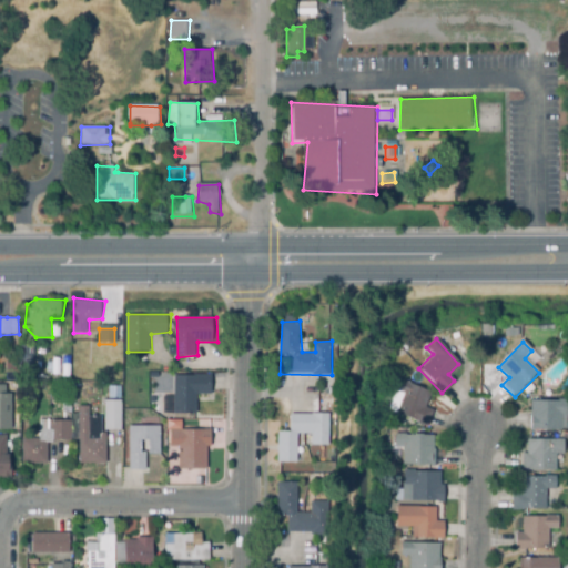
[(31,372),(19,372),(19,348),(31,348),(31,372)]
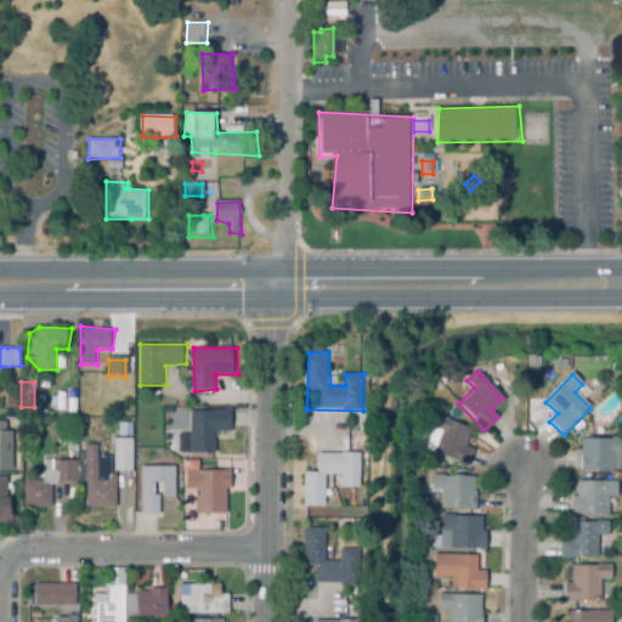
[(193,452),(193,412),(235,412),(235,431),(220,431),(218,453),(193,452)]
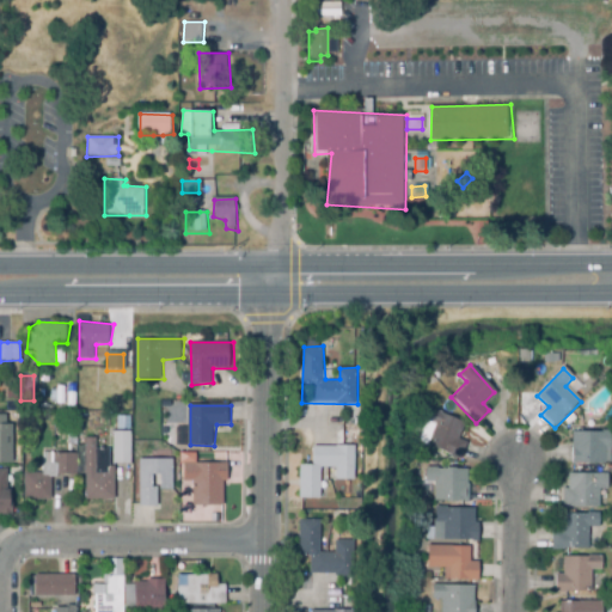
[(428,405),(412,438),(457,458),(464,442),(456,439),(463,421),(428,405)]
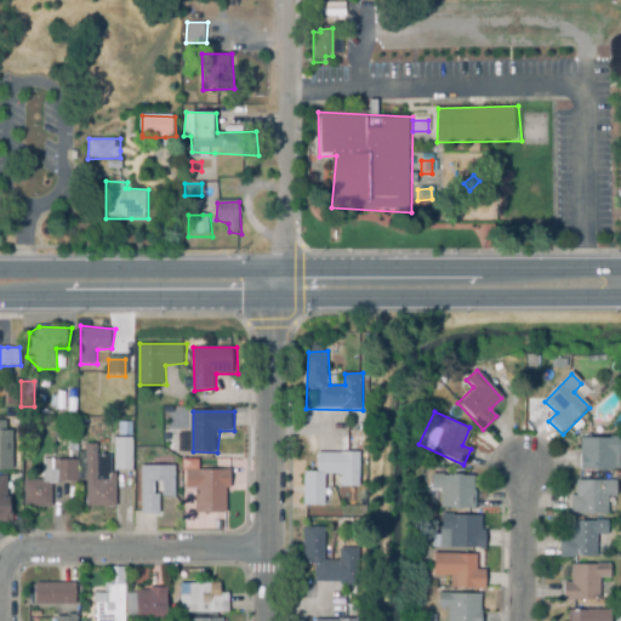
[(0,420),(4,420),(4,429),(10,429),(10,469),(0,469),(0,420)]
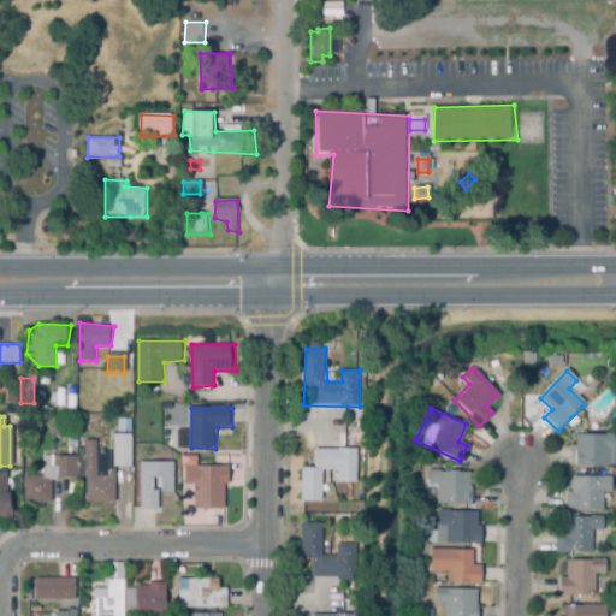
[(116,418),(116,431),(129,431),(128,418),(116,418)]
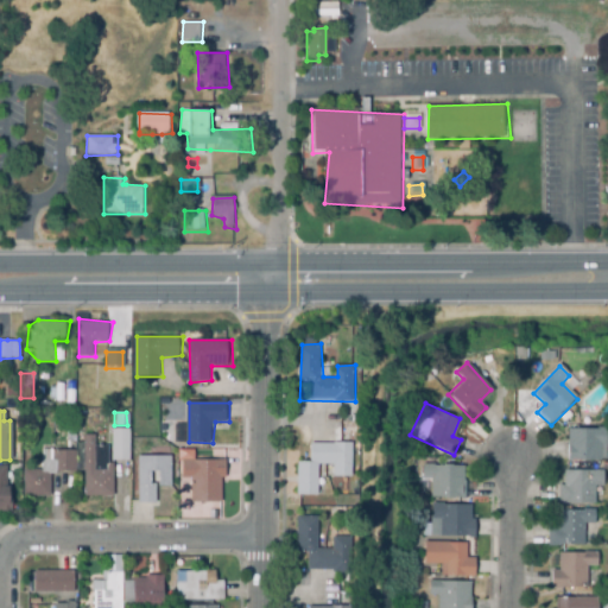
[(109,428),(127,428),(127,458),(109,458),(109,428)]
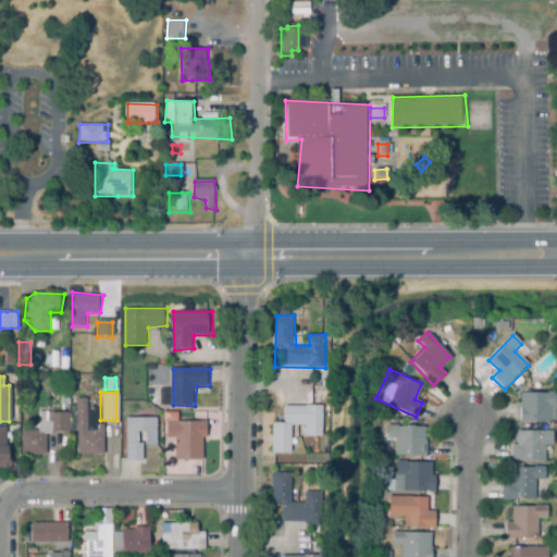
[(520,423),(556,423),(556,394),(520,394),(520,423)]
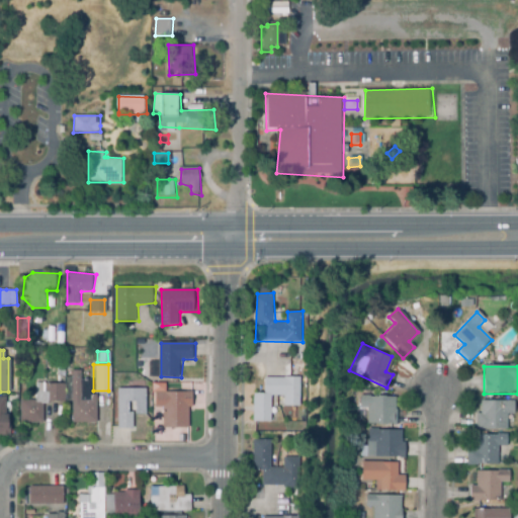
[(70,370),(78,370),(78,379),(90,379),(90,394),(95,394),(94,422),(69,422),(70,370)]
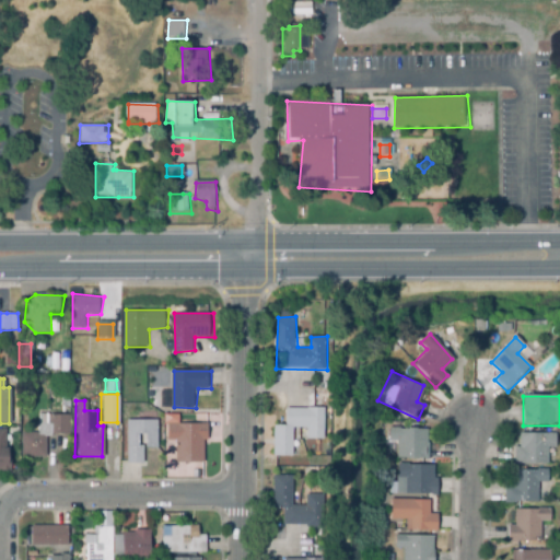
[(322,407),(304,407),(304,408),(283,407),(283,424),(271,424),(271,454),(289,455),(290,427),(304,427),(303,439),(322,439),(322,407)]
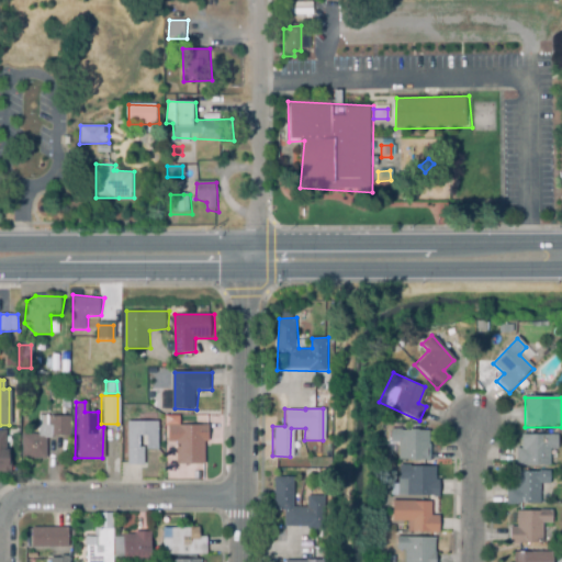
[(36,414),(47,414),(47,415),(69,415),(68,435),(49,435),(49,437),(45,437),(45,459),(20,459),(20,433),(36,433),(36,414)]
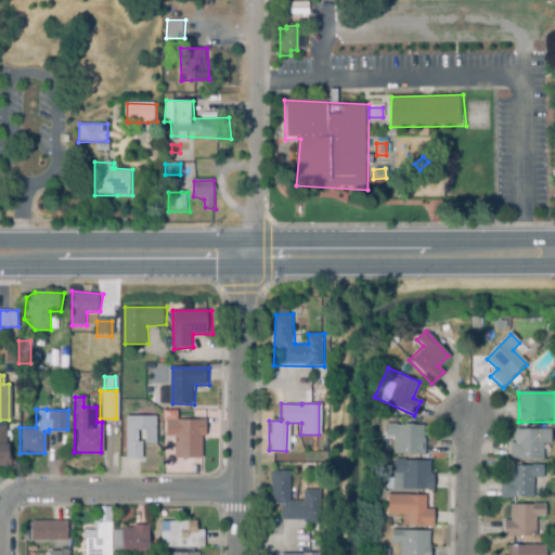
[(177,457),(177,437),(167,435),(165,410),(181,410),(180,418),(207,420),(209,437),(205,460),(177,457)]
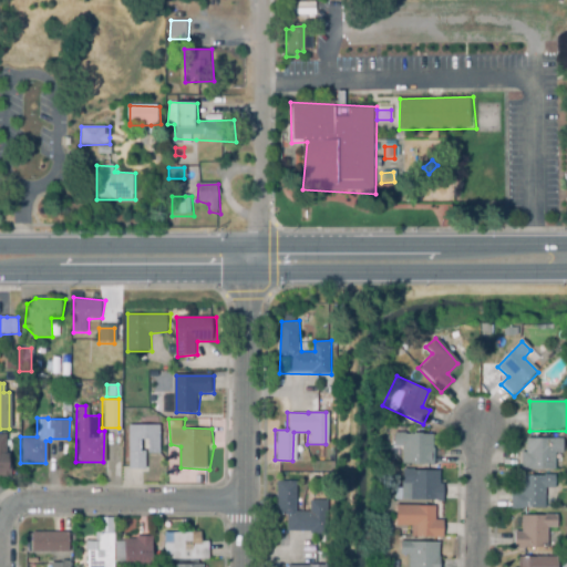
[(146,452),(157,452),(157,424),(126,424),(126,467),(143,467),(143,450),(137,450),(137,439),(146,439),(146,452)]
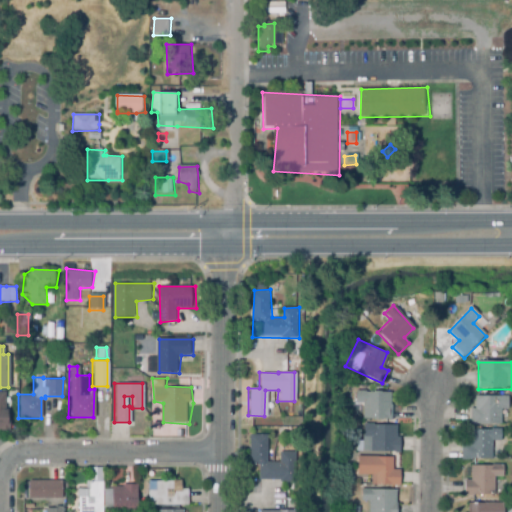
[(355,406),(361,406),(361,421),(390,421),(390,393),(355,393),(355,406)]
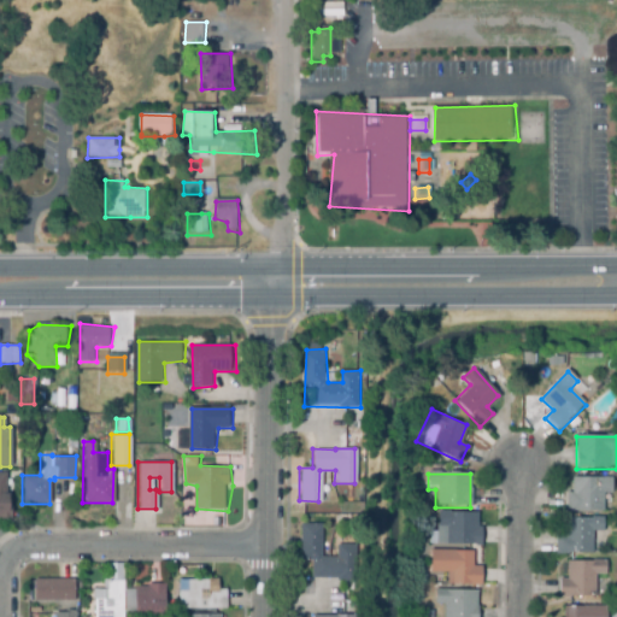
[(612,495),(612,479),(566,479),(566,513),(603,513),(603,495),(612,495)]
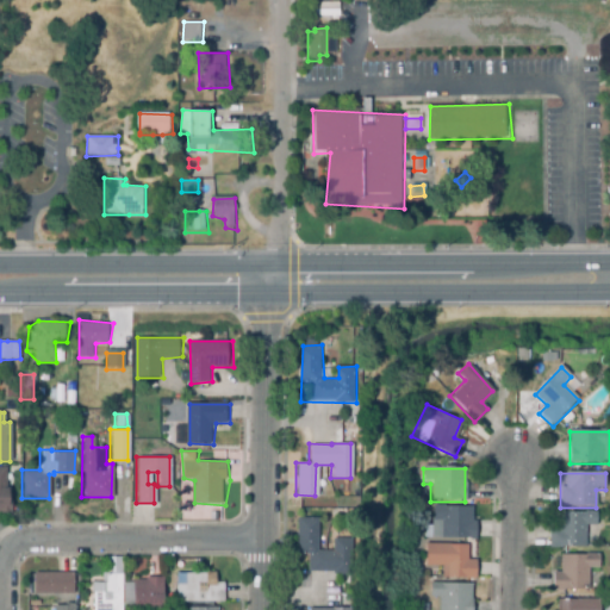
[(431,505),(468,506),(468,520),(475,521),(475,540),(430,539),(431,505)]
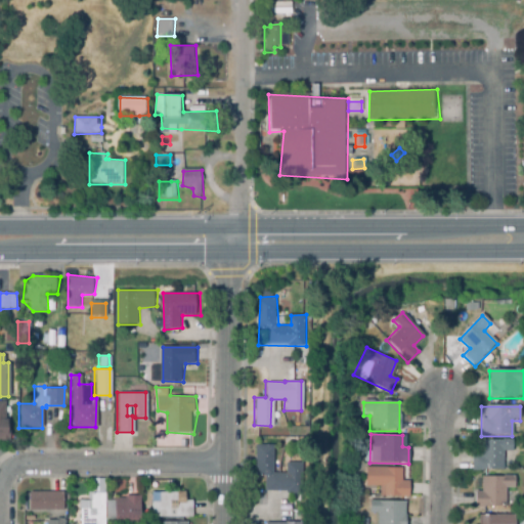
[(474,472),(504,472),(504,452),(512,452),(512,441),(474,441),(474,472)]
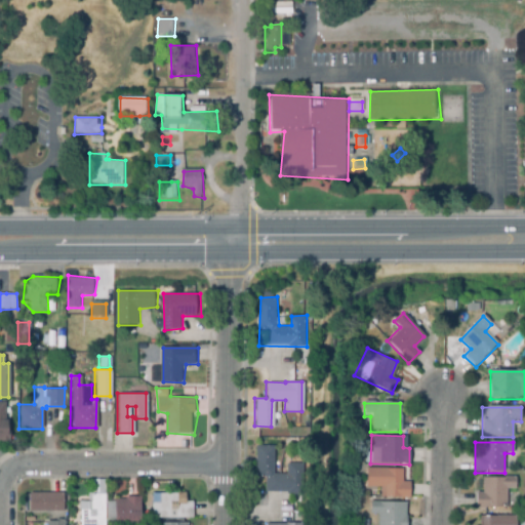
[(253,445),(272,445),(272,474),(285,474),(285,462),(299,462),(299,493),(284,493),(284,491),(264,491),(264,476),(253,476),(253,445)]
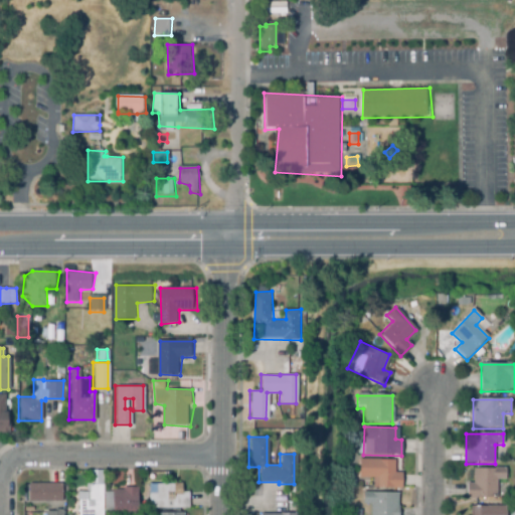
[(359,479),(373,479),(373,489),(402,489),(402,474),(393,474),(393,461),(359,461),(359,479)]
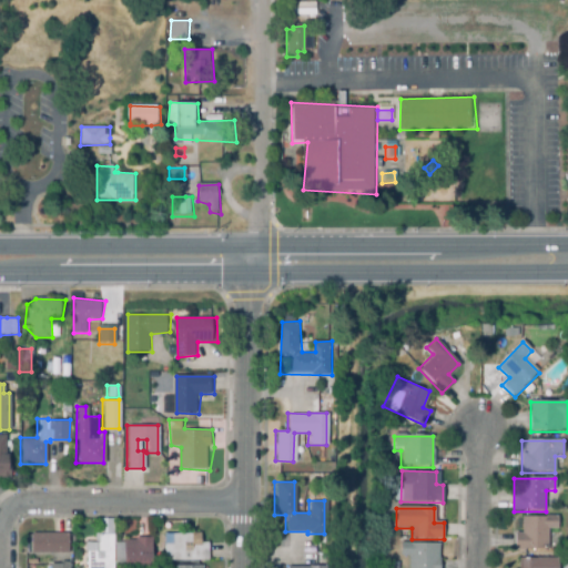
[(548,531),(558,531),(558,518),(525,518),(525,533),(515,533),(515,550),(548,550),(548,531)]
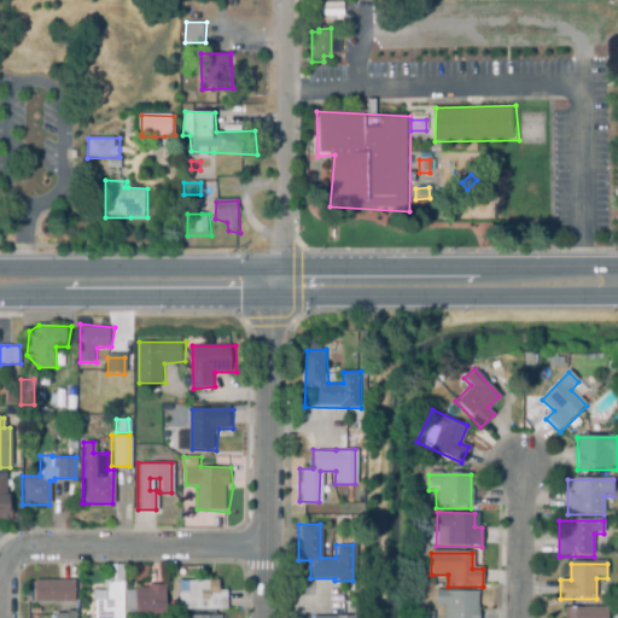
[(33,579),(33,600),(73,601),(74,579),(33,579)]
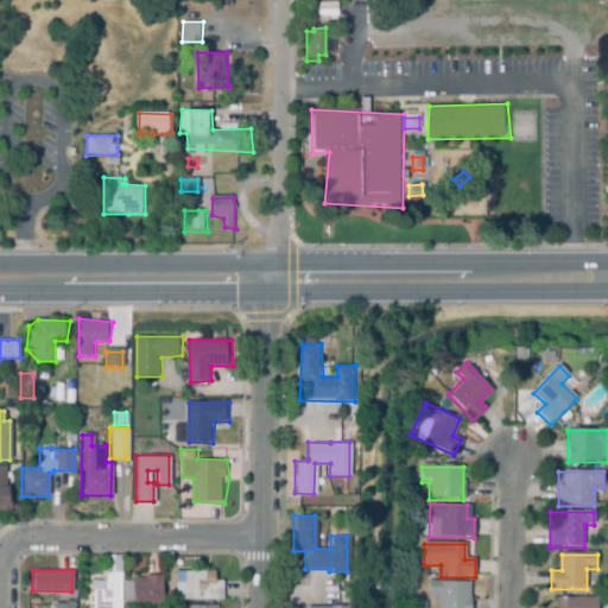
[(120,607),(121,574),(103,574),(103,582),(90,582),(90,607),(120,607)]
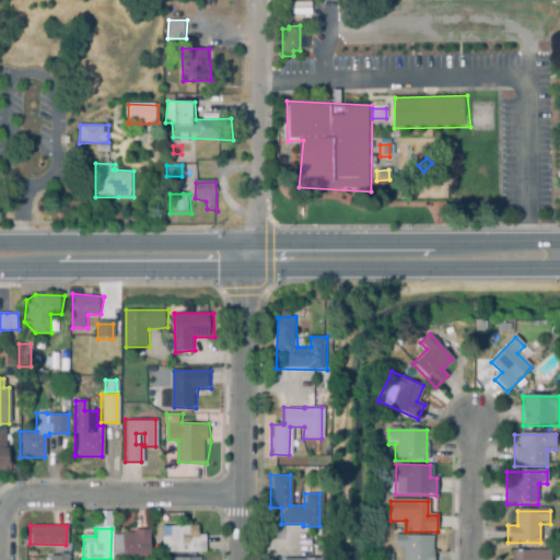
[(162,555),(206,555),(206,536),(199,536),(199,528),(162,528),(162,555)]
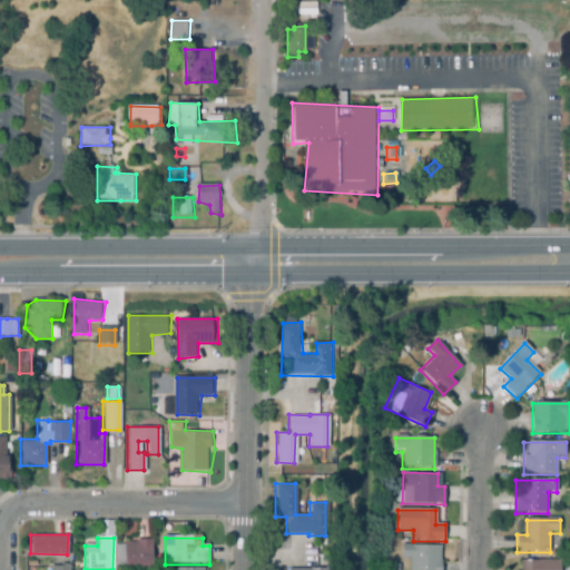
[(126,569),(153,569),(153,542),(126,542),(126,569)]
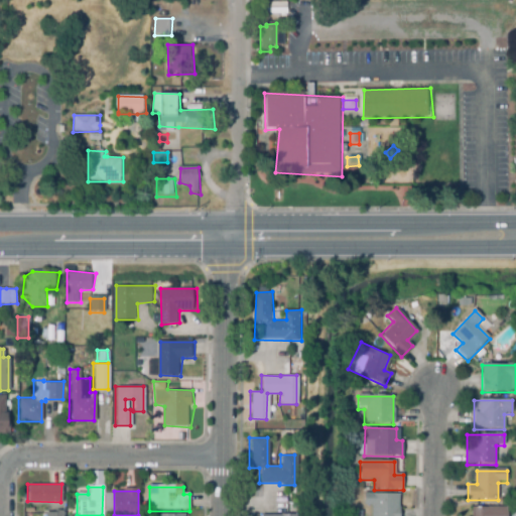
[(399,515),(399,495),(364,495),(364,506),(371,506),(371,515),(399,515)]
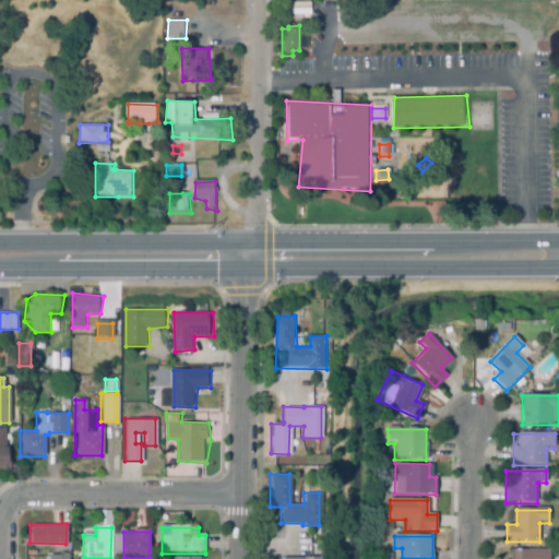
[(509,548),(508,558),(547,558),(547,549),(509,548)]
